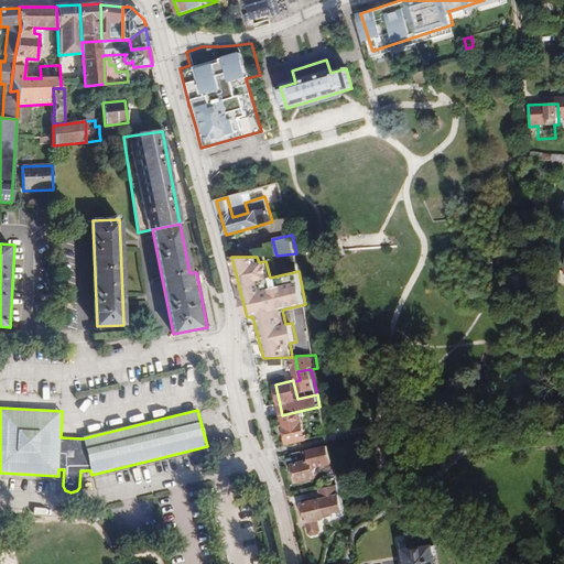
[(282,415),(289,444),(306,440),(300,411),(282,415)]
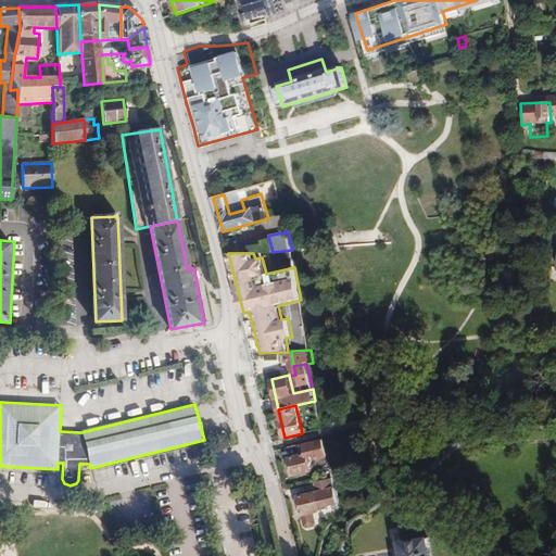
[(308,462),(329,456),(324,440),(304,444),(306,454),(289,458),(293,476),(312,471),(308,462)]
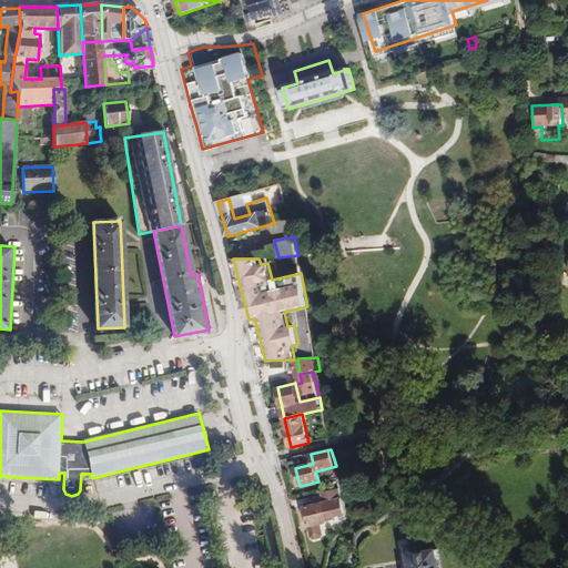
[(321,523),(348,516),(342,487),(323,492),(326,501),(304,507),(312,537),(314,538),(322,537),(323,534),(321,523)]
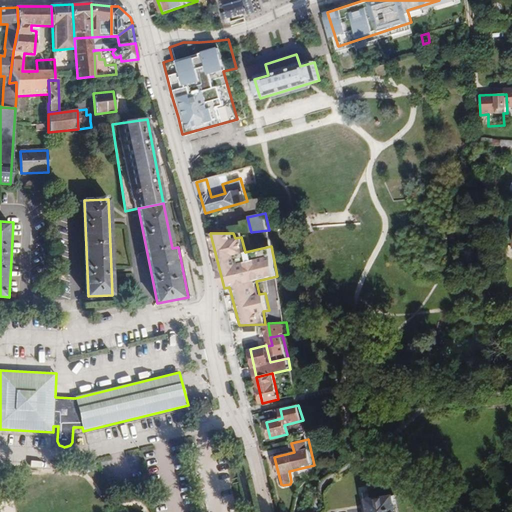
[(397,511),(395,495),(369,499),(370,511),(397,511)]
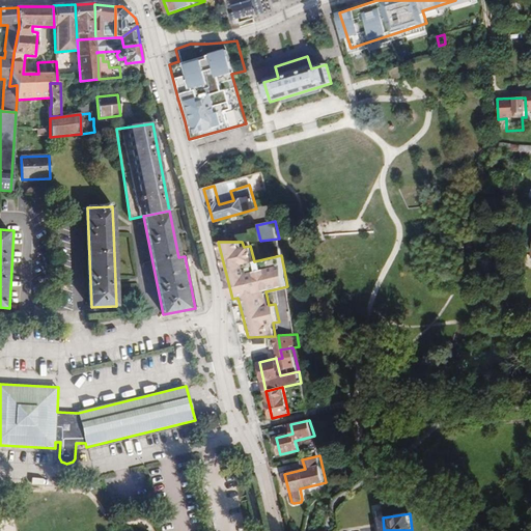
All buildings are outlined.
